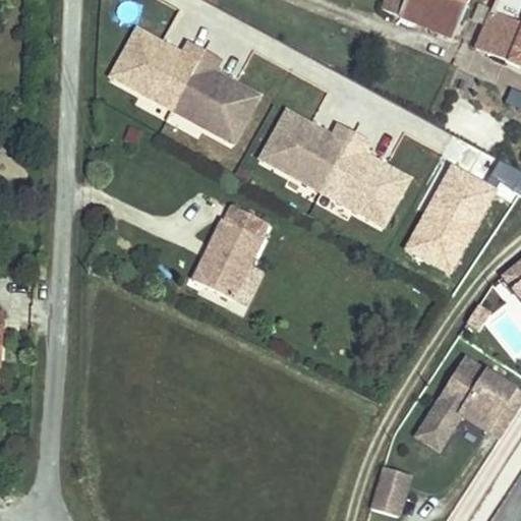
[(367,0),(379,8),(385,0),(367,0)]
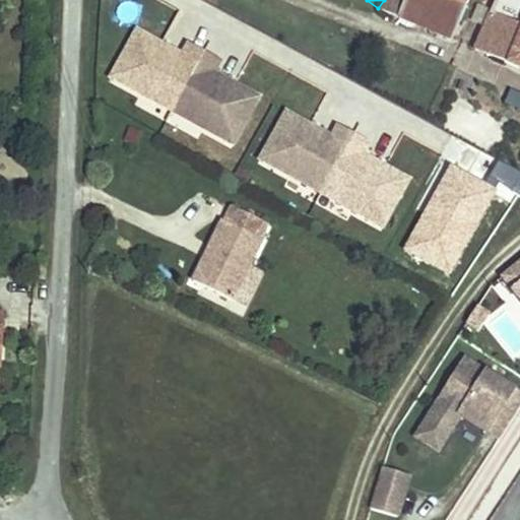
[(406,0),(397,26),(454,47),(470,0),(406,0)]
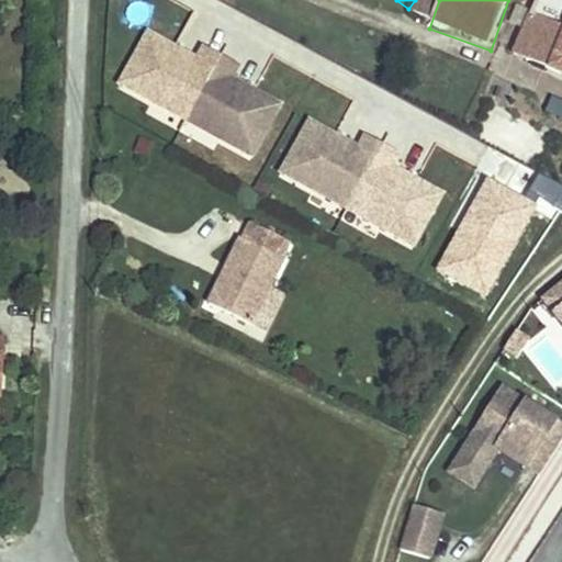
[(561,0),(531,0),(512,55),(561,74),(561,0)]
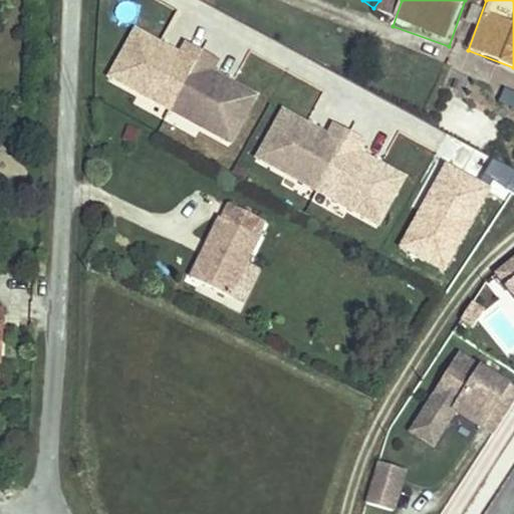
[(183,47),(137,23),(108,74),(172,109),(206,48),(188,39),(183,47)]
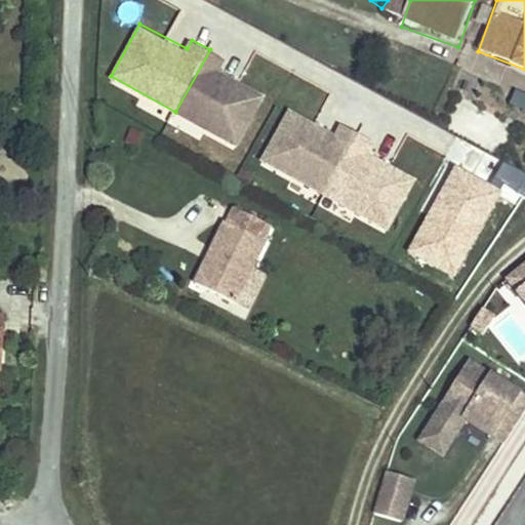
[(227,59),(210,49),(175,112),(237,147),(267,93),(221,70),(227,59)]
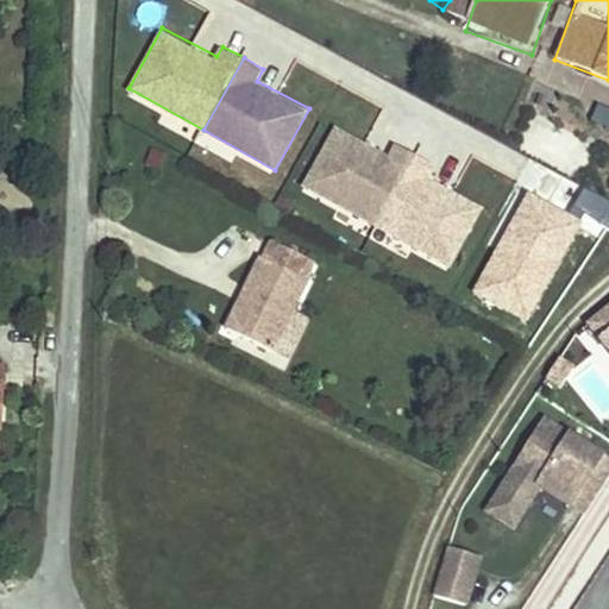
[(608,135),(608,113),(597,110),(590,129),(608,135)]
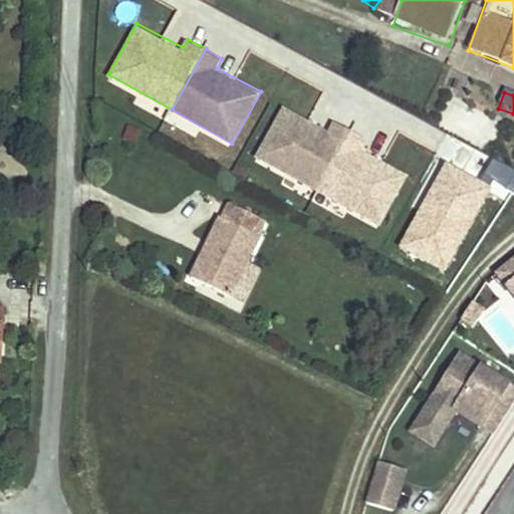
[(329,130),(284,104),(258,155),(319,190),(354,130),(335,118),(329,130)]
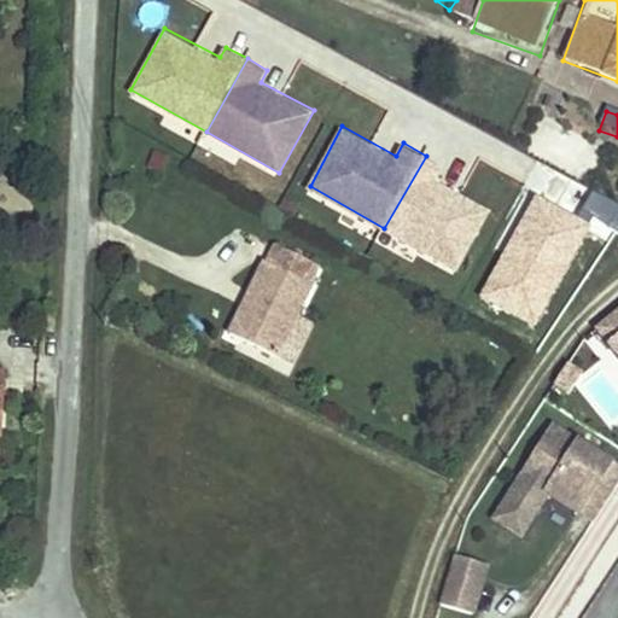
[(162,178),(167,158),(150,153),(144,172),(162,178)]
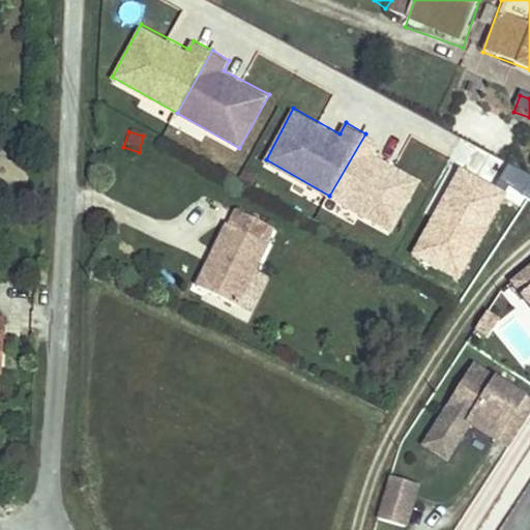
[(383,144),(365,134),(329,196),(393,233),(423,180),(377,154),(383,144)]
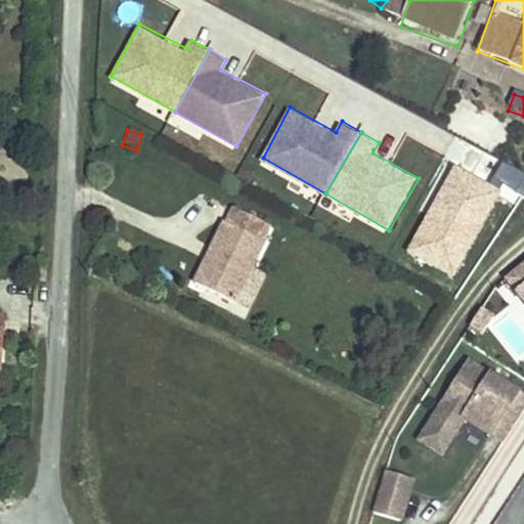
[(241,280),(255,252),(253,251),(260,235),(224,218),(217,233),(215,232),(202,258),(208,261),(203,271),(197,269),(185,294),(225,313),(241,280)]
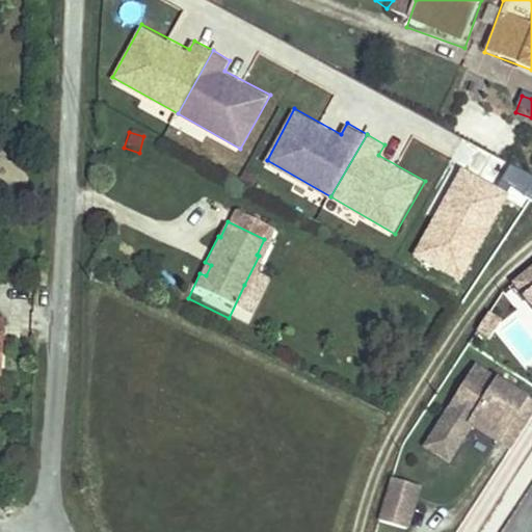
[(531,264),(513,278),(531,301),(531,264)]
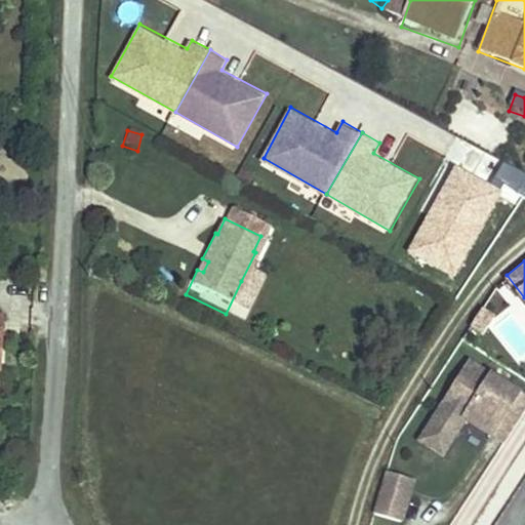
[(237,320),(253,287),(241,281),(226,314),(237,320)]
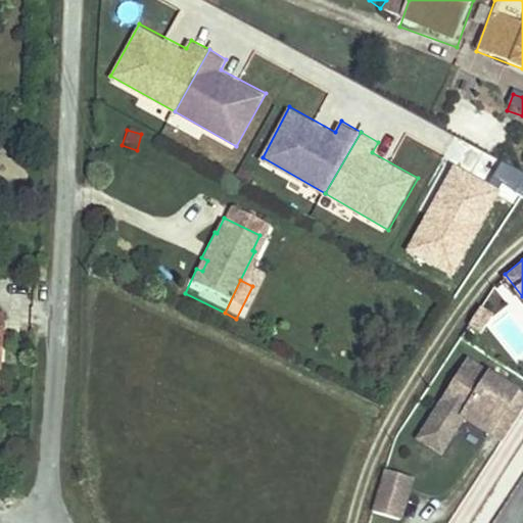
[(0,360),(6,360),(8,301),(0,301),(0,360)]
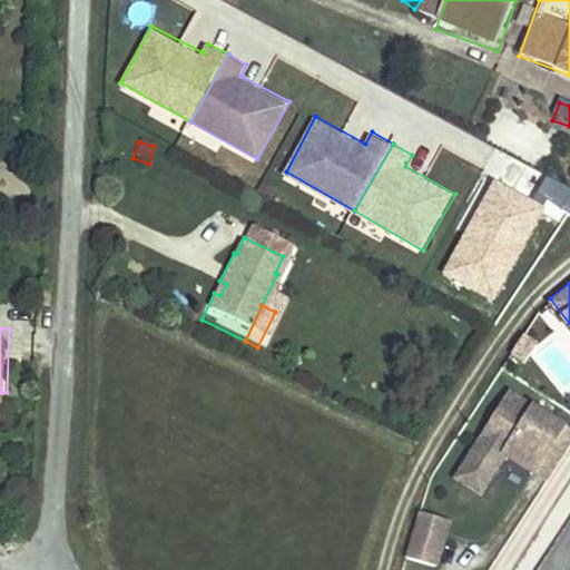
[(569,449),(569,422),(510,385),(451,477),(481,495),(508,453),(550,480),(569,449)]
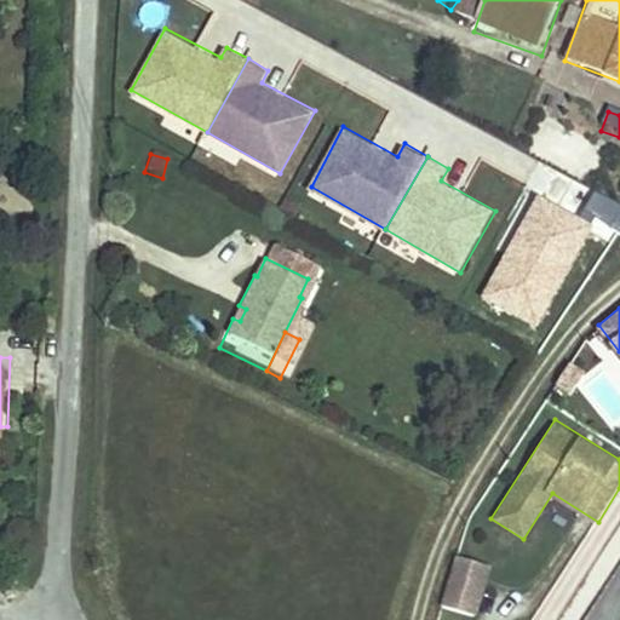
[(495,564),(457,554),(441,604),(480,614),(495,564)]
